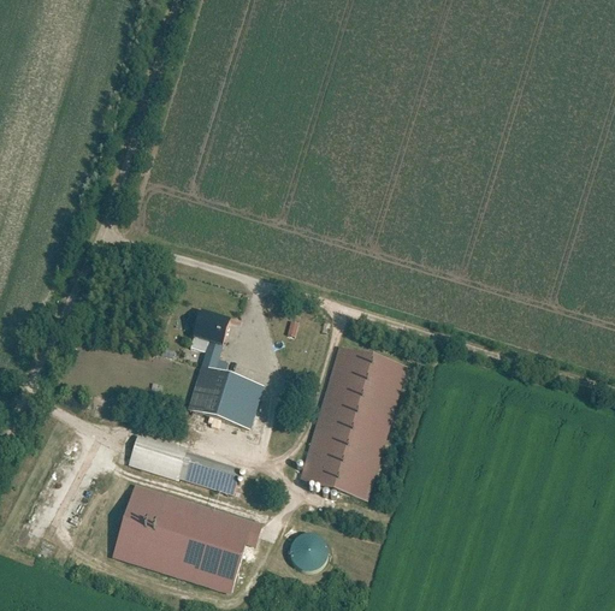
[(229,321),(199,313),(193,336),(222,344),(229,321)]
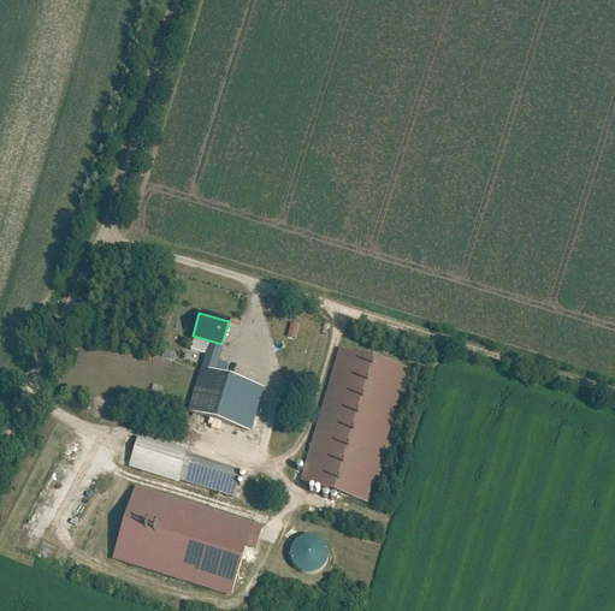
[(297,321),(290,320),(287,333),(294,336),(297,321)]
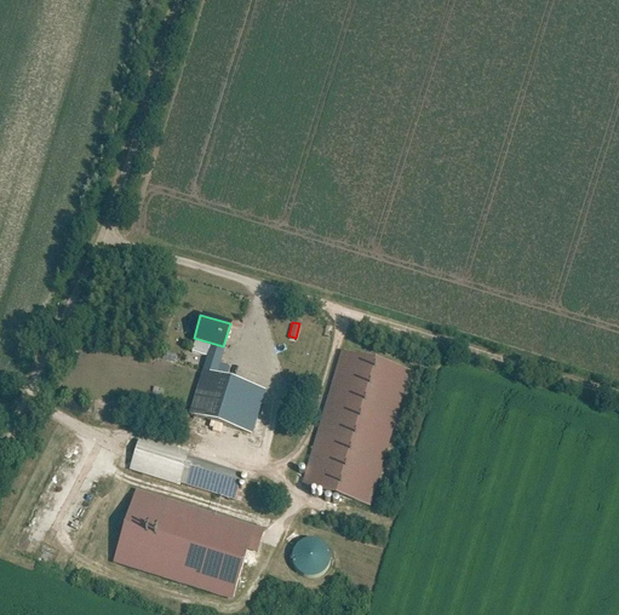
[(206,346),(191,342),(189,349),(204,354),(206,346)]
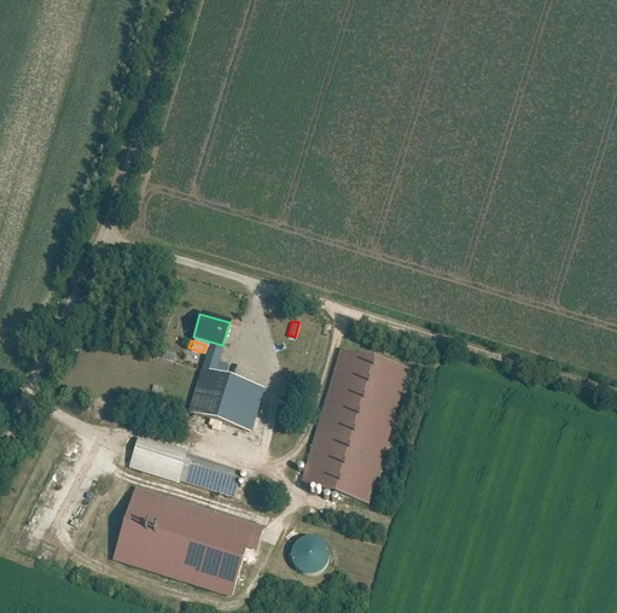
[(213,369),(220,349),(208,344),(201,366),(213,369)]
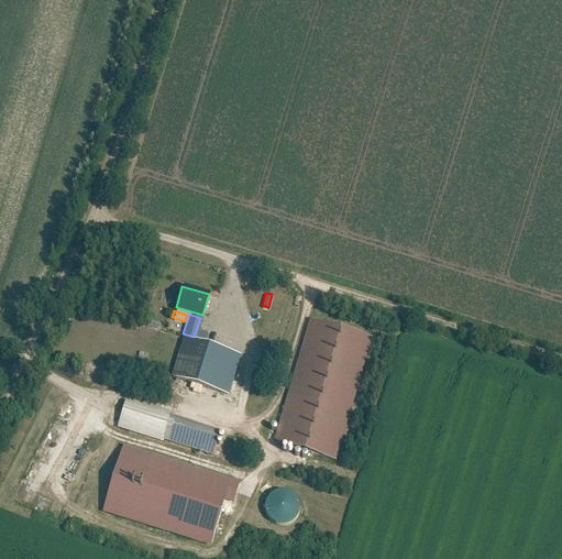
[(372,333),(308,315),(273,440),(337,458),(372,333)]
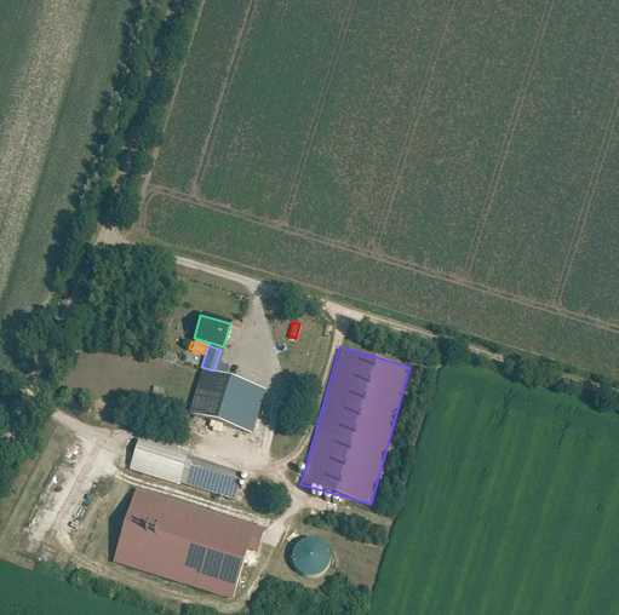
[(201,367),(187,412),(252,434),(267,388),(213,371),(201,367)]
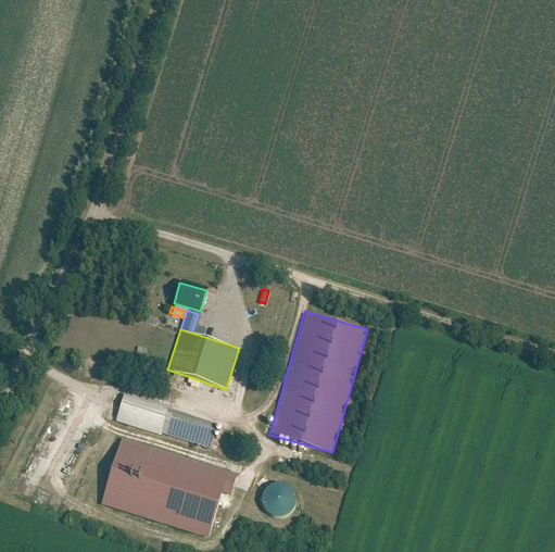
[(116,419),(210,449),(214,433),(207,430),(211,421),(124,393),(116,419)]
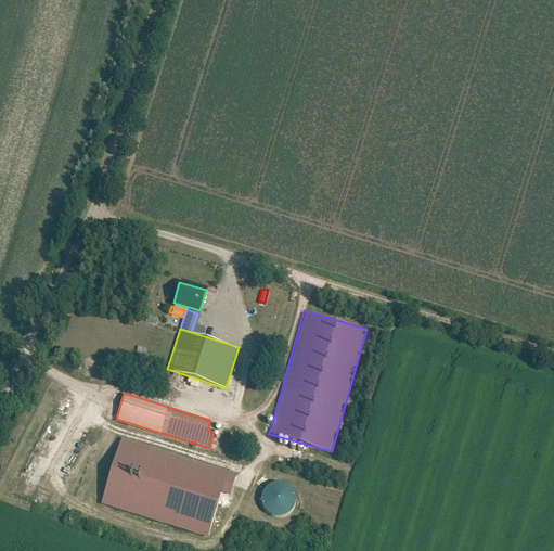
[(233,483),(236,471),(121,435),(101,501),(207,535),(224,479),(233,483)]
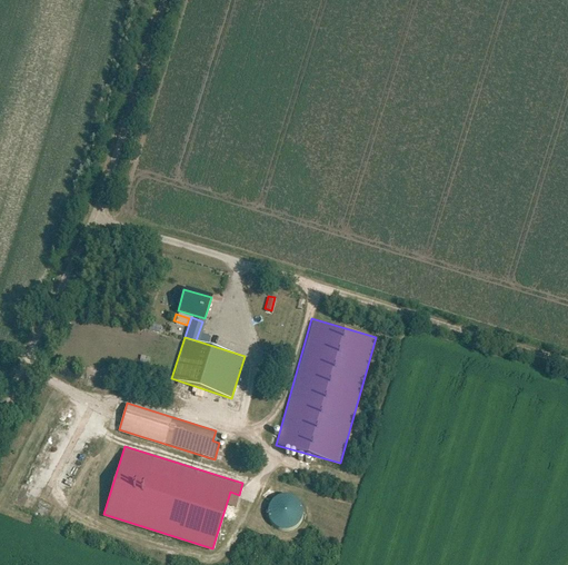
[(300,501),(297,496),(291,493),(287,492),(280,493),(275,495),(271,499),(268,504),(268,511),(269,516),(272,521),(277,524),(282,526),(288,526),(292,524),(297,522),(300,516),(302,512),(302,506),(300,501)]
